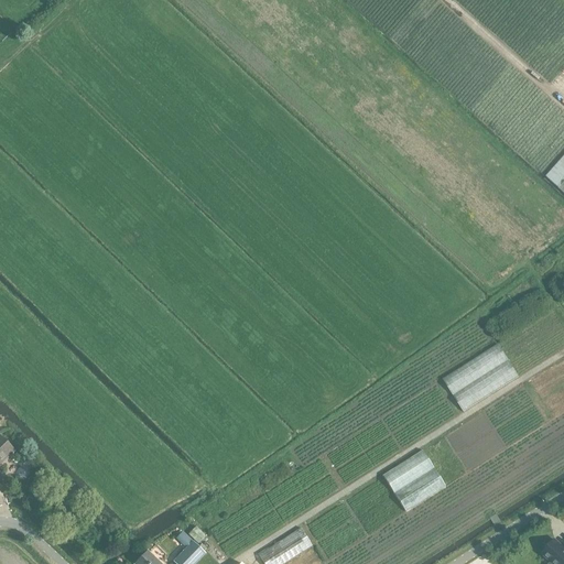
[(563,156),(546,176),(560,188),(559,188),(563,193),(563,156)]
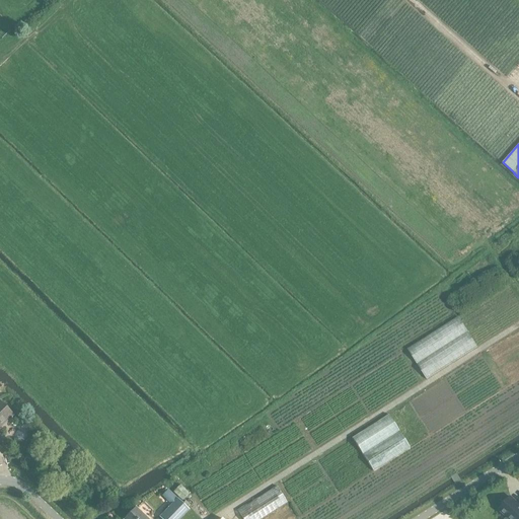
[(0,428),(13,416),(0,401),(0,428)]
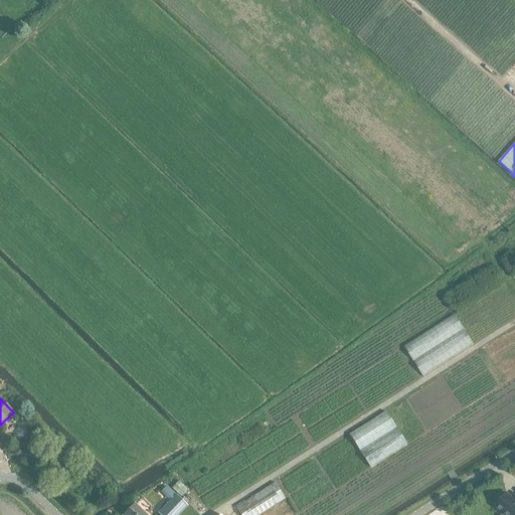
[(388,410),(349,432),(368,467),(407,446),(388,410)]
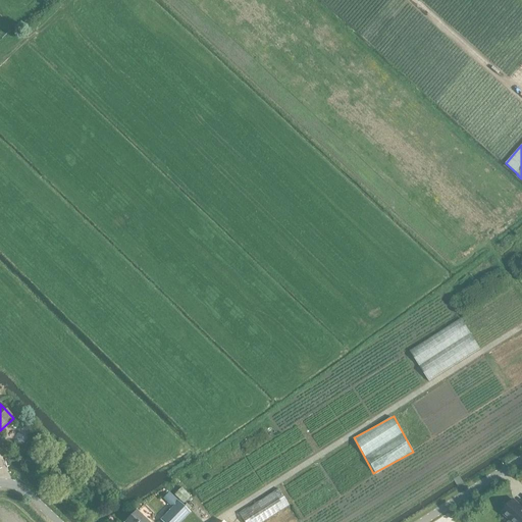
[(277,489),(239,514),(244,521),(263,521),(289,507),(277,489)]
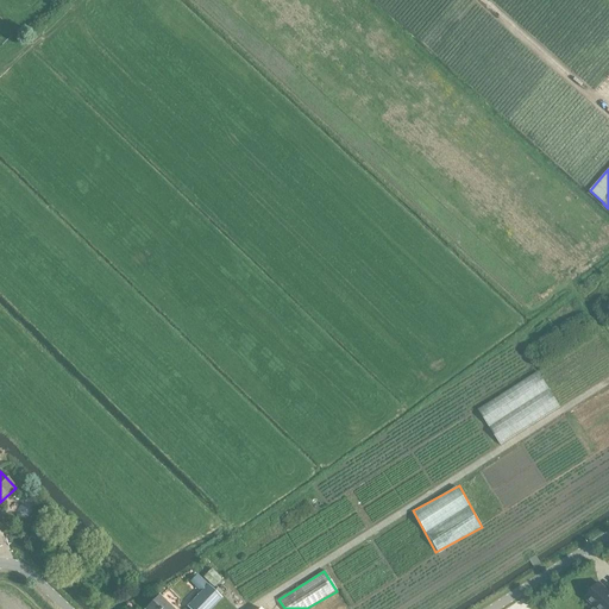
[(608,608),(608,591),(600,583),(585,598),(595,608),(592,608),(608,608)]
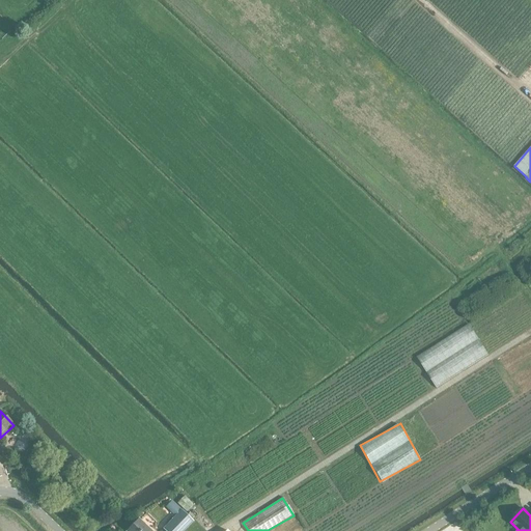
[(163,530),(185,530),(193,523),(180,511),(163,530)]
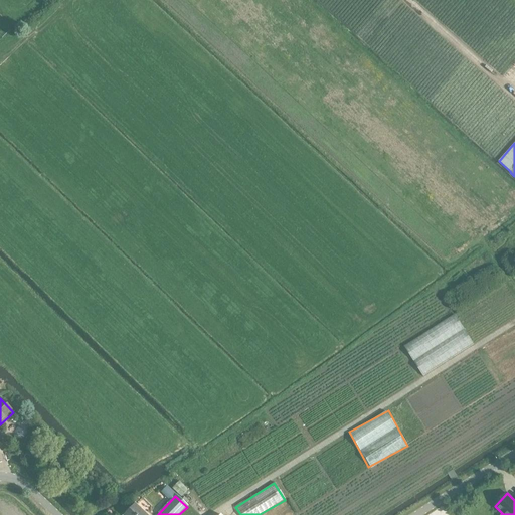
[(125,514),(144,514),(134,505),(125,514)]
